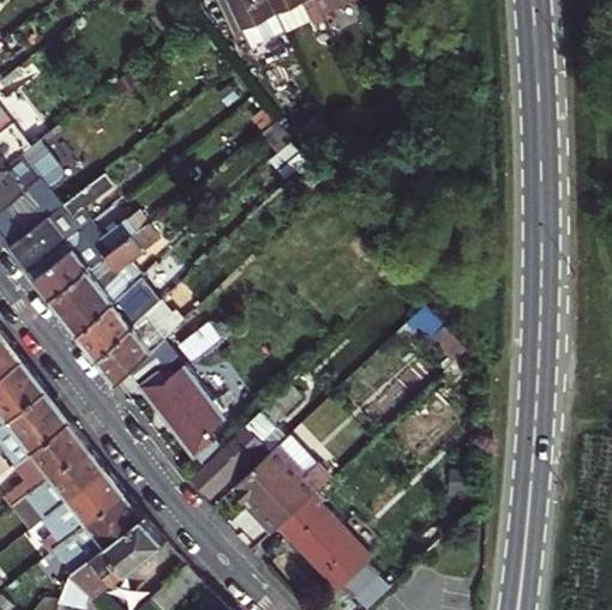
[(283,32),(275,13),(268,0),(225,0),(247,49),(283,32)]
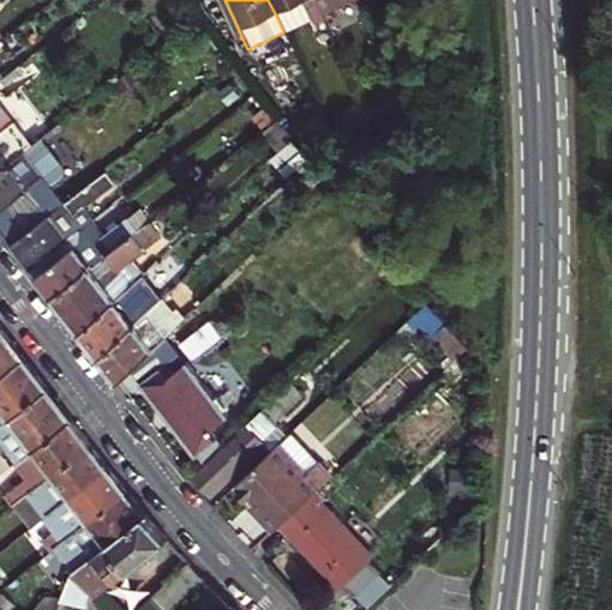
[(311,26),(321,22),(310,0),(268,0),(275,13),(301,2),(311,26)]
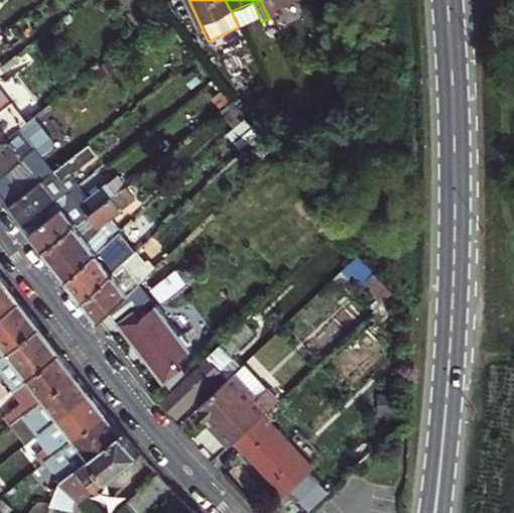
[(296,1),(295,0),(260,0),(269,18),(298,5),(296,1)]
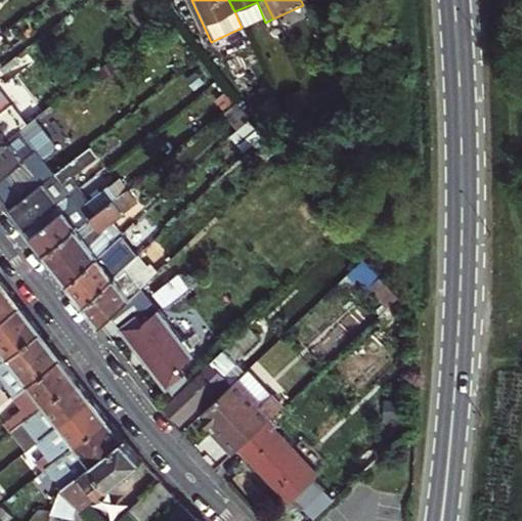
[(257,2),(234,11),(242,28),(244,32),(265,23),(257,2)]
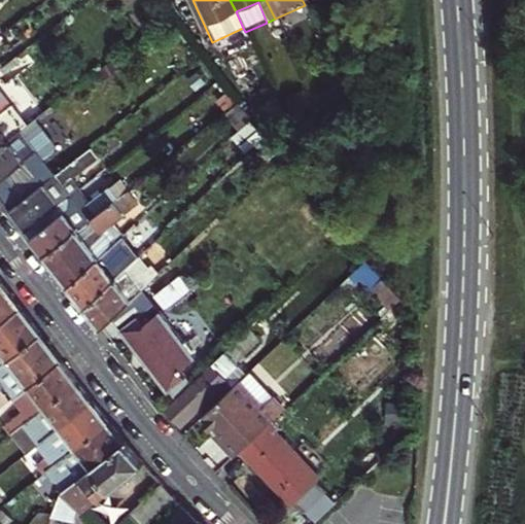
[(0,147),(27,127),(0,93),(0,147)]
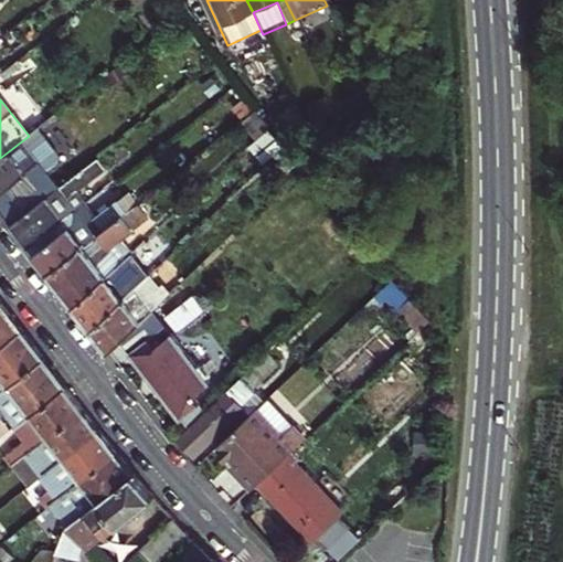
[(0,216),(9,228),(59,189),(46,173),(57,165),(59,158),(36,129),(29,136),(0,158),(0,216)]
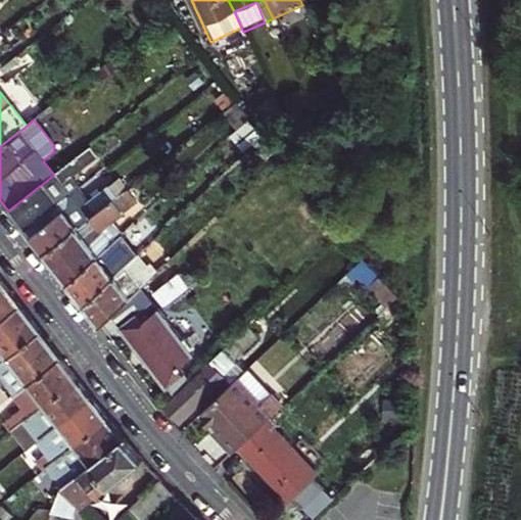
[(54,175),(8,210),(15,221),(24,231),(77,190),(68,180),(97,158),(89,148),(54,175)]
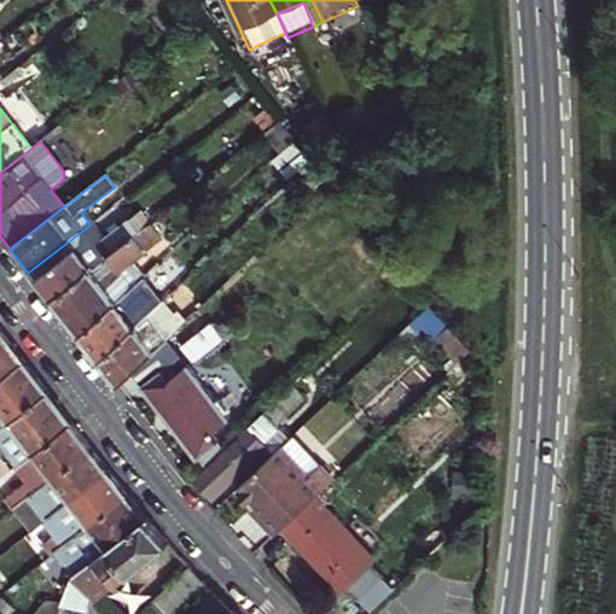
[(91,224),(28,273),(39,287),(51,300),(157,220),(160,218),(149,206),(103,241),(91,224)]
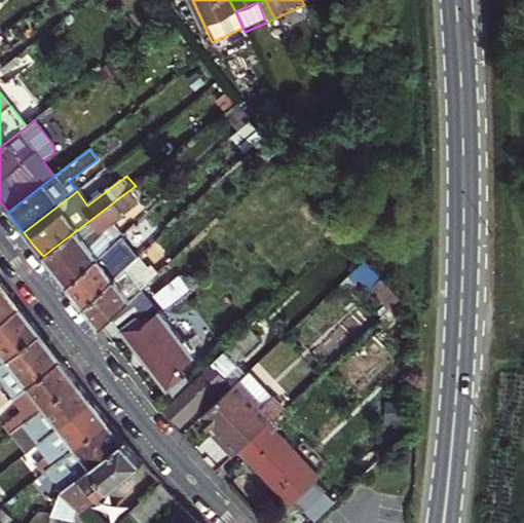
[(141,198),(134,187),(43,256),(54,271),(66,288),(110,249),(121,238),(111,226),(122,218),(120,215),(141,198)]
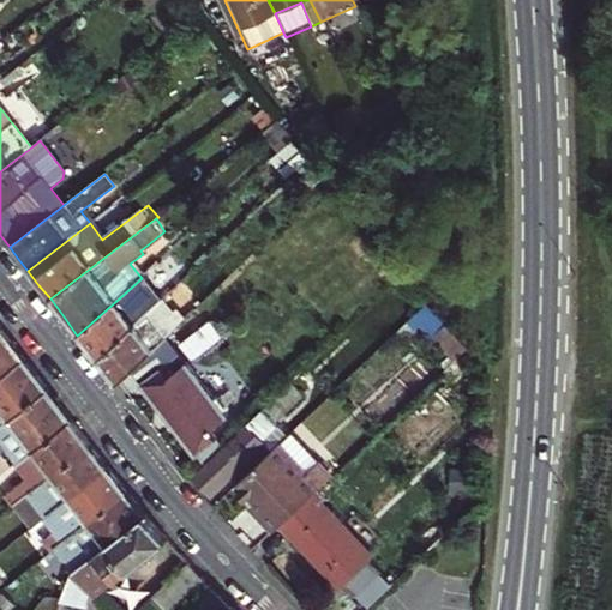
[(129,290),(147,313),(160,301),(142,278),(129,290)]
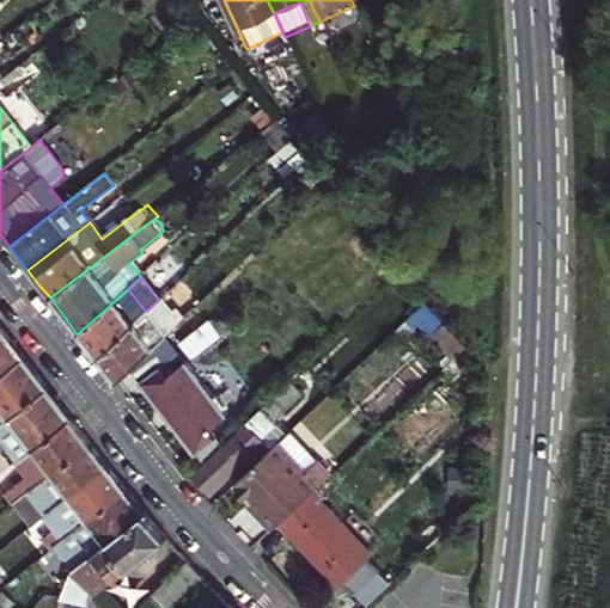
[(96,358),(146,312),(128,289),(77,335),(86,347),(96,358)]
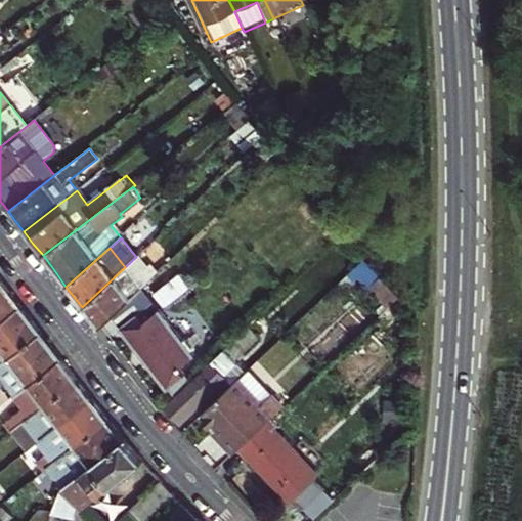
[(125,267),(82,307),(90,317),(98,329),(111,317),(144,286),(151,278),(136,257),(125,267)]
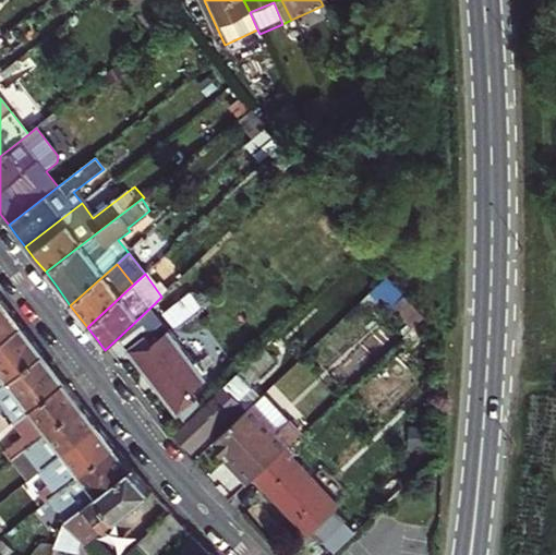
[(359,304),(365,312),(379,299),(390,310),(403,298),(386,279),(359,304)]
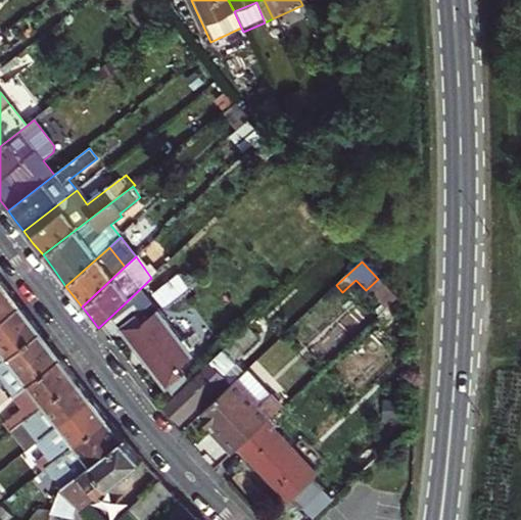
[(161,308),(163,311),(189,291),(178,276),(152,295),(161,308)]
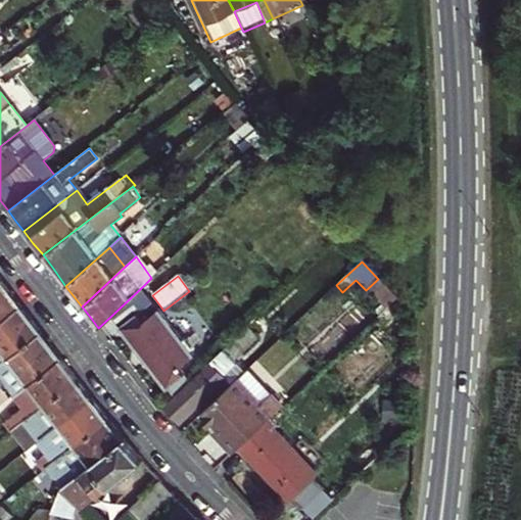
[(366,290),(384,311),(387,309),(397,299),(378,279),(366,290)]
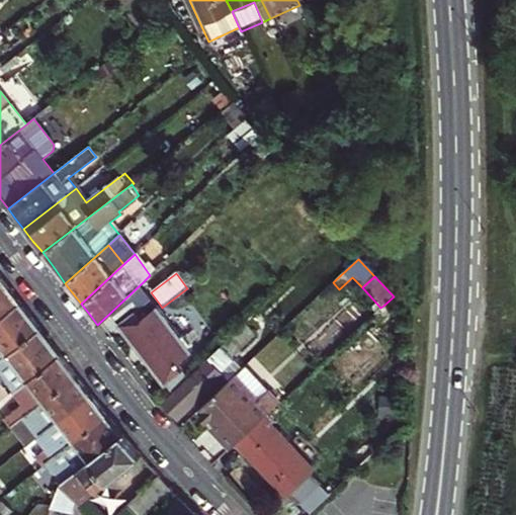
[(0,319),(18,305),(8,291),(0,281),(0,319)]
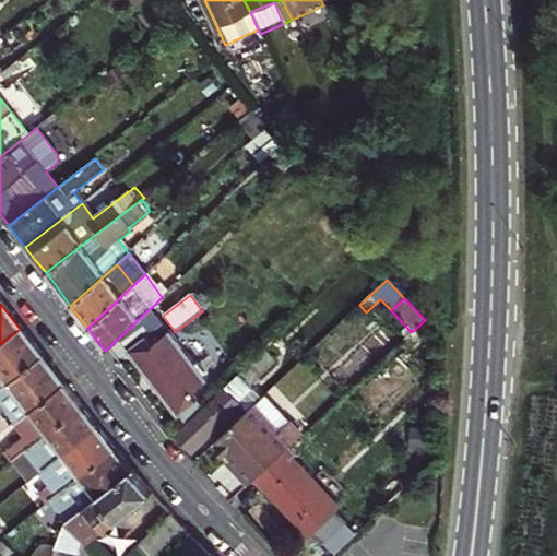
[(163,316),(154,305),(118,339),(127,351),(152,383),(177,416),(185,426),(202,410),(190,395),(192,393),(191,392),(205,381),(202,377),(205,371),(199,363),(192,365),(168,332),(173,329),(163,316)]
